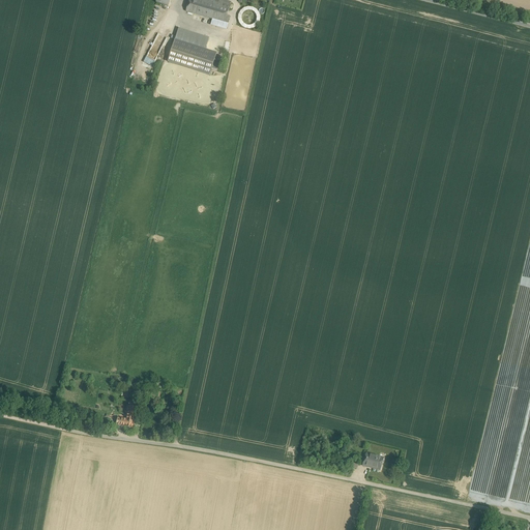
[(231,3),(222,0),(189,0),(186,11),(213,20),(225,23),(227,17),(231,3)]
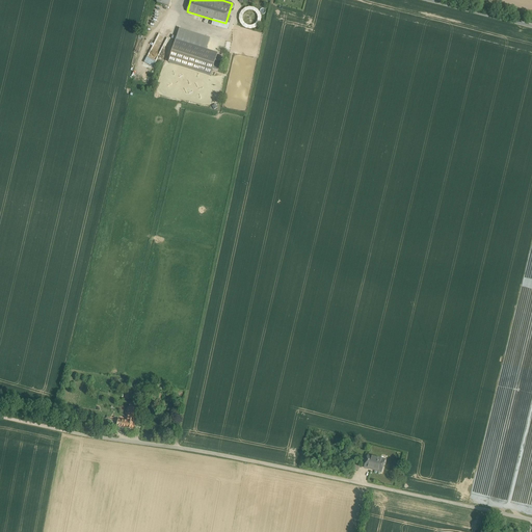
[(261,22),(261,9),(255,10),(256,18),(253,18),(254,20),(256,20),(256,24),(249,25),(249,28),(259,28),(258,22),(261,22)]
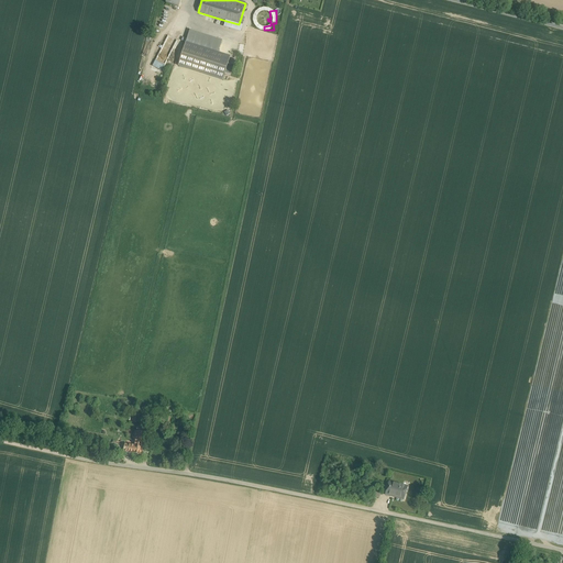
[(239,24),(227,21),(225,25),(241,30),(244,19),(241,18),(239,24)]
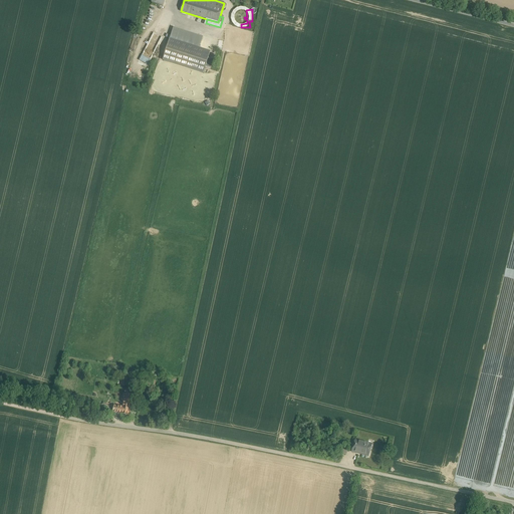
[(202,39),(173,30),(170,39),(199,48),(202,39)]
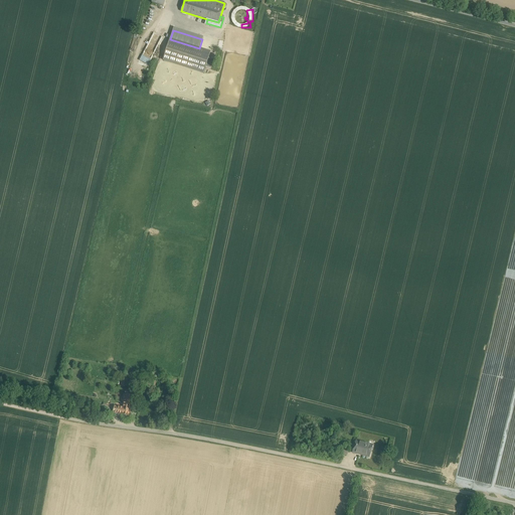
[(154,32),(149,43),(158,46),(162,36),(154,32)]
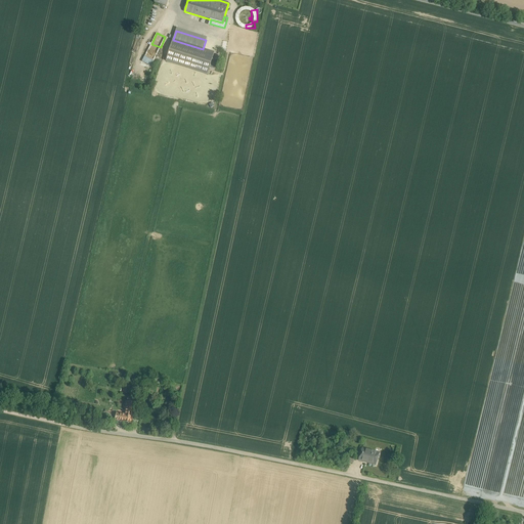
[(203,49),(173,40),(167,61),(208,75),(210,68),(214,70),(217,61),(212,59),(214,53),(203,49)]
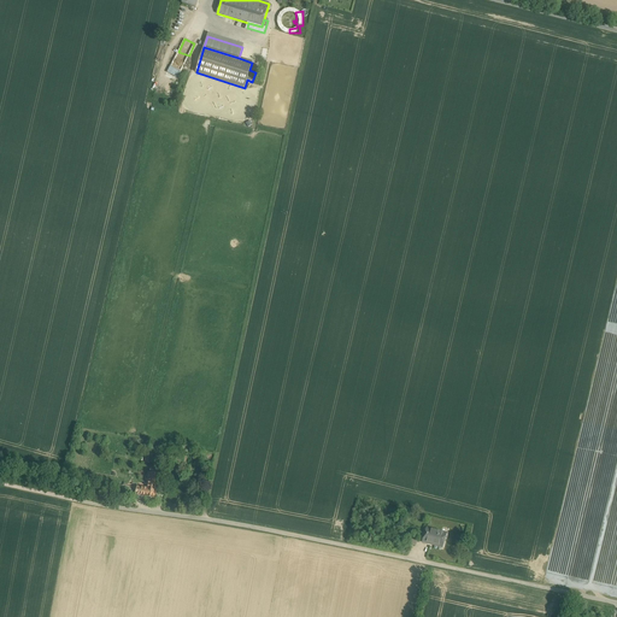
[(156,474),(148,472),(147,482),(148,482),(147,488),(137,487),(136,495),(150,498),(150,499),(154,500),(154,499),(156,499),(157,486),(159,486),(160,480),(162,480),(163,476),(162,475),(162,469),(156,468),(156,474)]
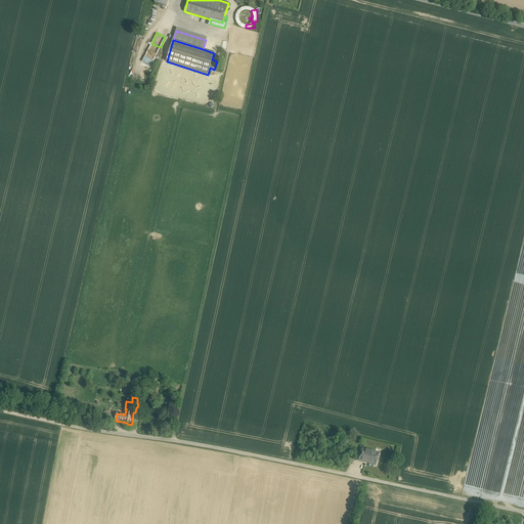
[(380,453),(362,448),(358,461),(377,465),(380,453)]
